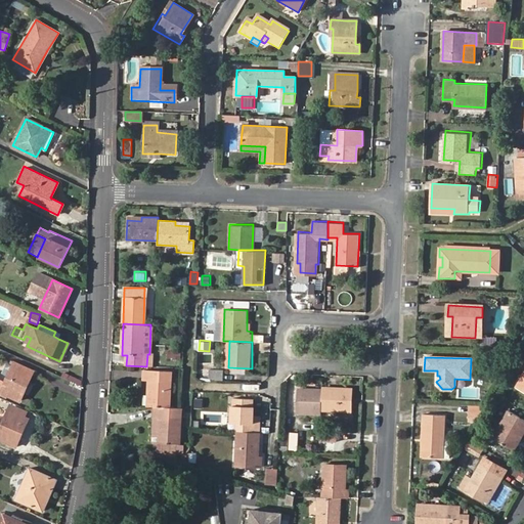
[(0,378),(5,381),(12,364),(5,361),(0,373),(0,378)]
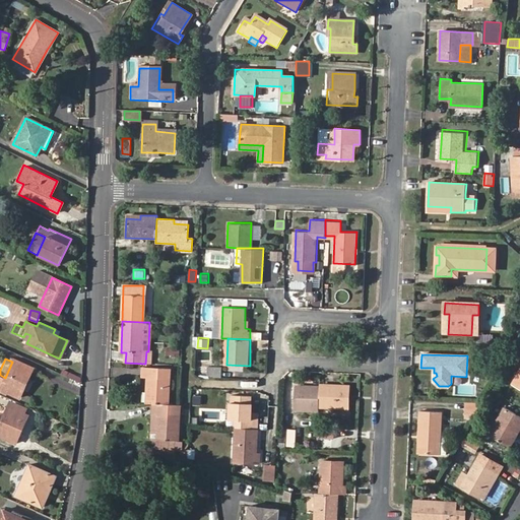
[(13,359),(12,362),(5,378),(0,375),(0,388),(19,397),(33,368),(13,359)]
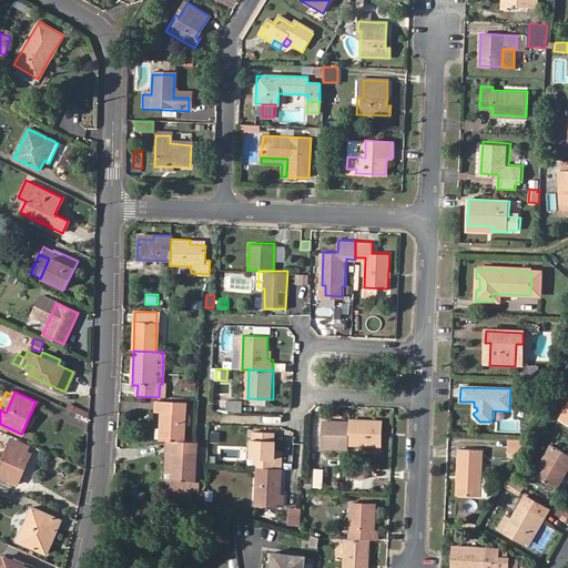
[(243,398),(229,398),(229,411),(242,412),(243,398)]
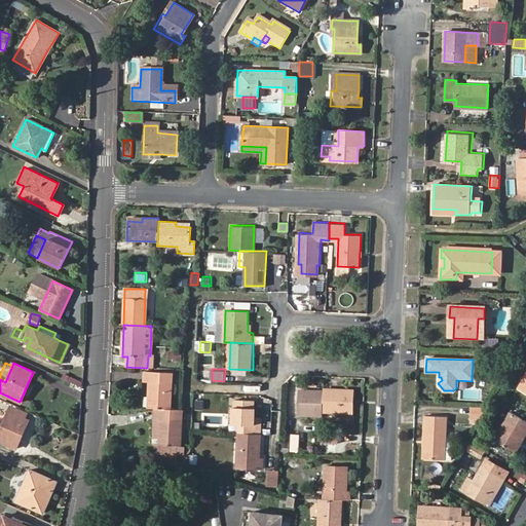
[(149,383),(148,409),(156,409),(168,410),(170,372),(143,371),(143,383),(149,383)]
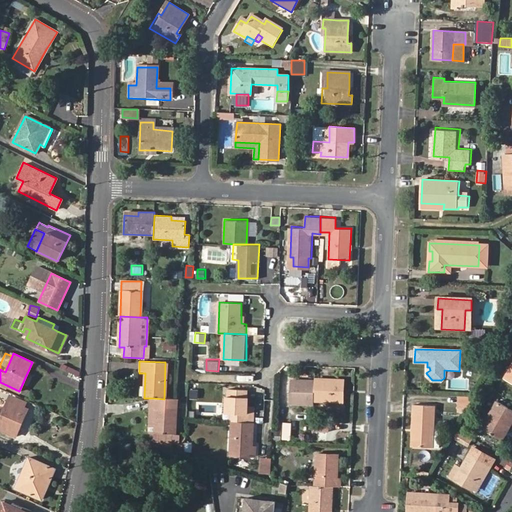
[(343,380),(313,379),(313,381),(312,402),(342,403),(343,380)]
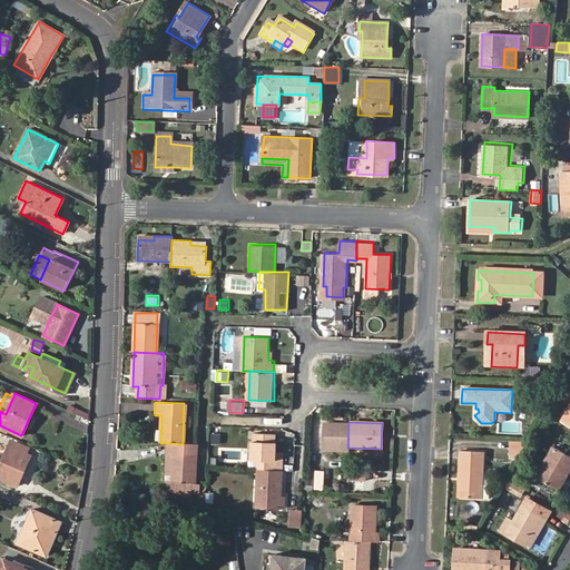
[(347,450),(347,448),(349,424),(322,423),(321,449),(347,450)]
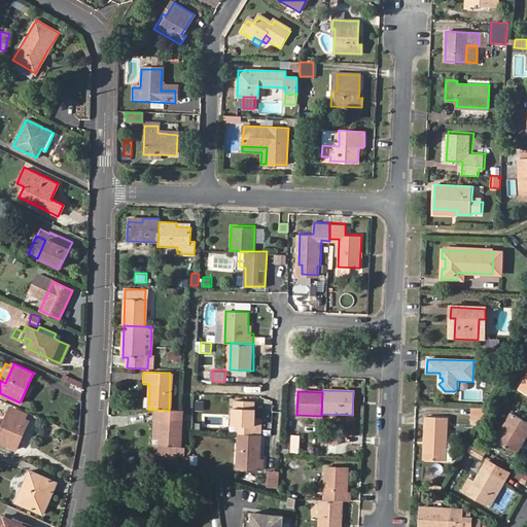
[(254,421),(255,400),(235,400),(234,425),(239,425),(239,435),(253,436),(259,437),(261,437),(262,421),(254,421)]
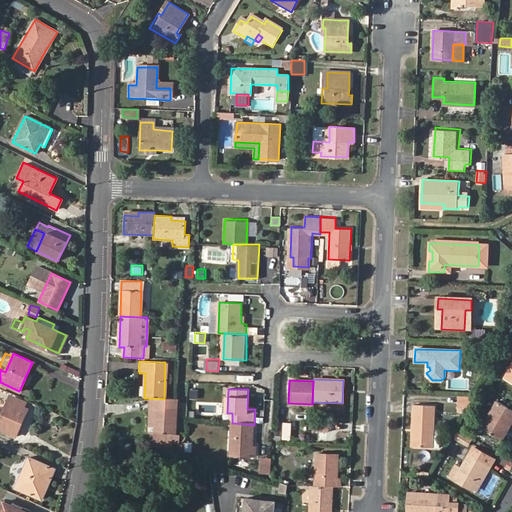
[(459,395),(458,410),(472,411),(473,396),(459,395)]
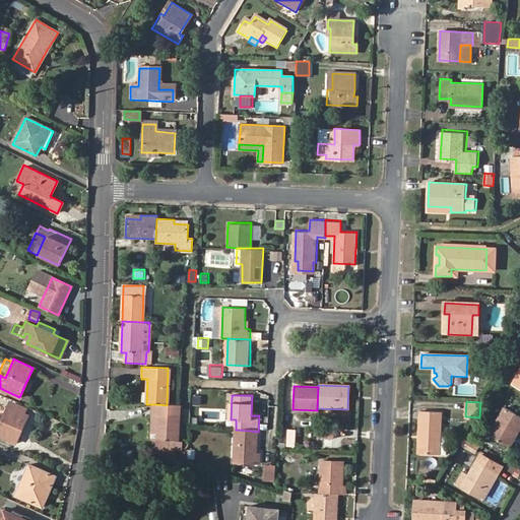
[(179,442),(181,405),(167,405),(154,404),(154,415),(159,415),(158,441),(161,441),(179,442)]
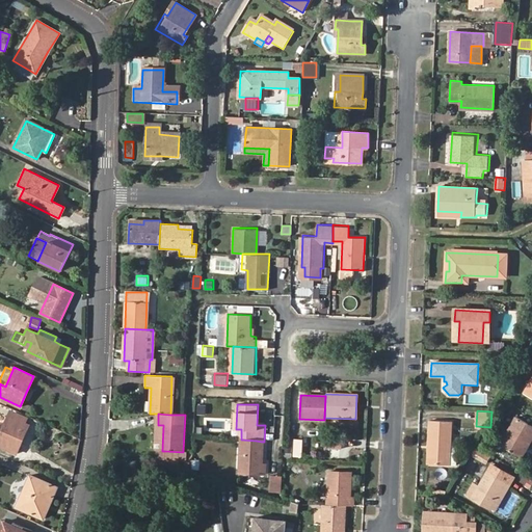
[(15,441),(24,422),(8,415),(1,429),(0,428),(0,445),(16,453),(20,443),(15,441)]
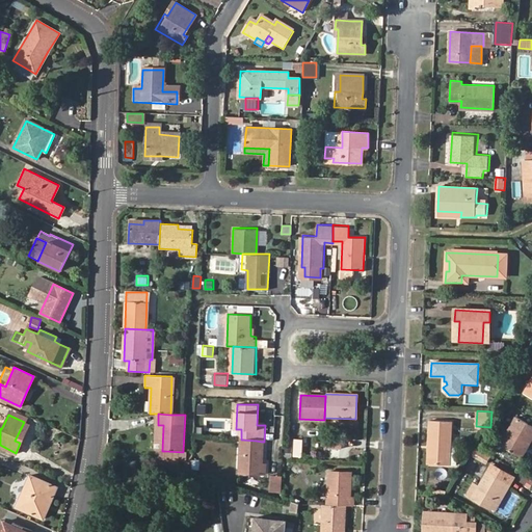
[(501,444),(521,455),(531,435),(531,423),(517,416),(501,444)]
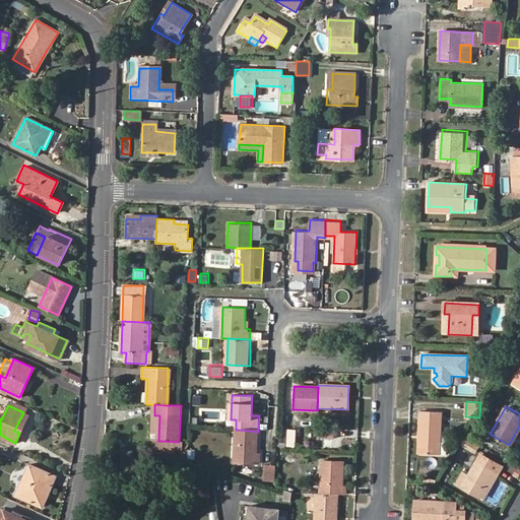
[(420,442),(420,454),(440,455),(447,456),(448,434),(441,434),(442,411),(423,410),(421,421),(418,421),(417,442),(420,442)]
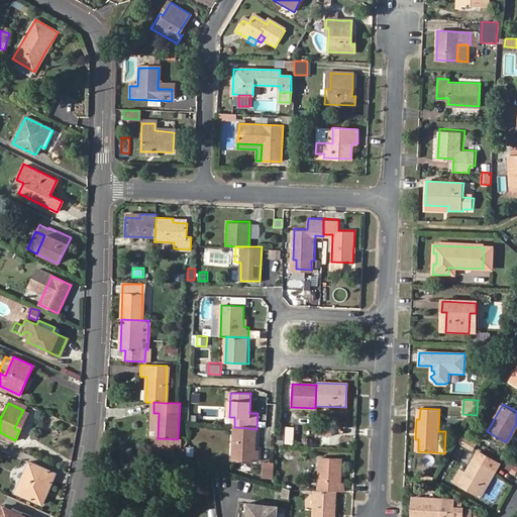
[(27,412),(23,410),(14,428),(19,430),(27,412)]
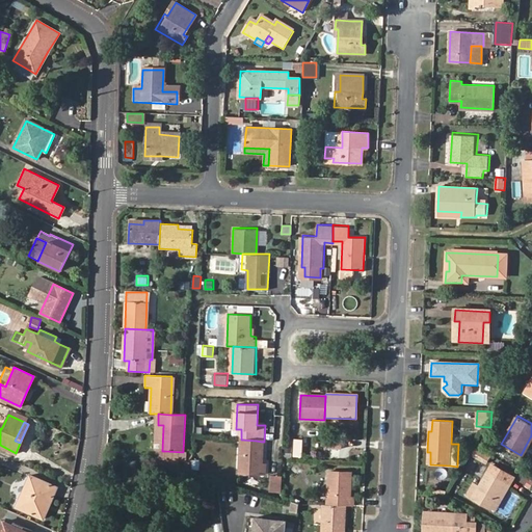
[(304,439),(295,437),(294,455),(303,456),(304,439)]
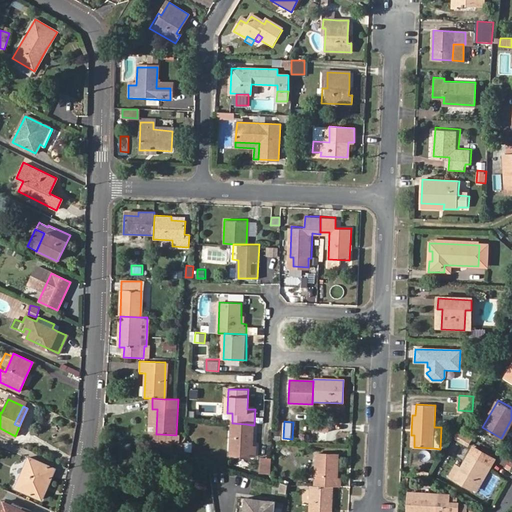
[(312,422),(311,433),(326,433),(327,423),(312,422)]
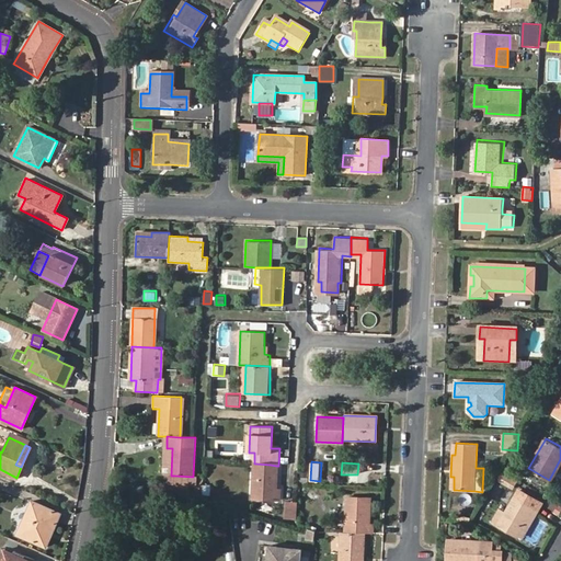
[(254,464),(253,464),(252,502),(279,503),(279,493),(276,492),(276,466),(270,465),(254,464)]
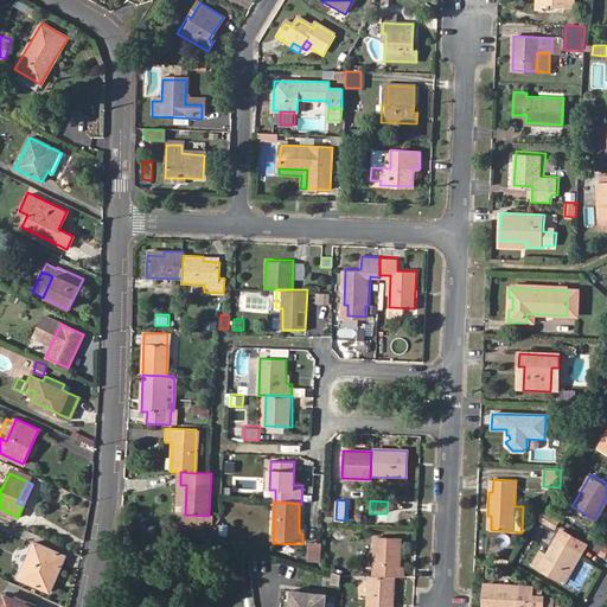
[(555,529),(560,519),(543,510),(538,519),(555,529)]
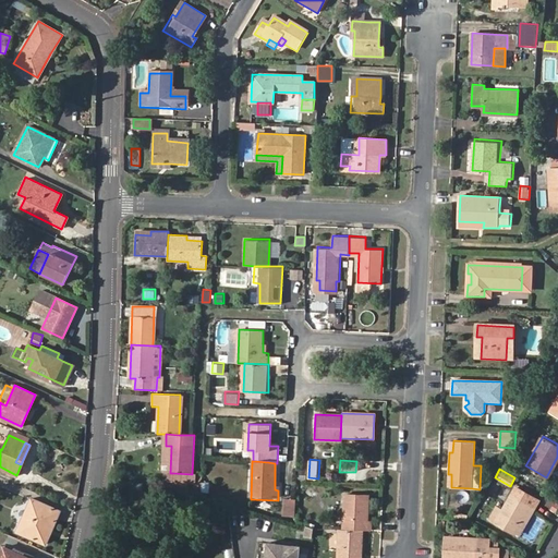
[(344,494),(343,530),(362,530),(370,530),(371,519),(366,519),(367,495),(344,494)]
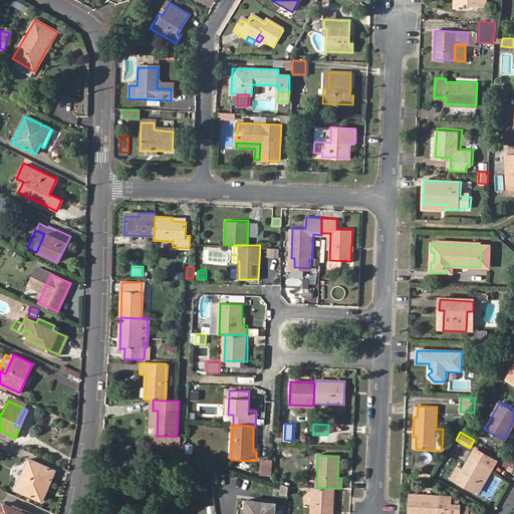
[(474,489),(488,465),(471,455),(457,480),(474,489)]
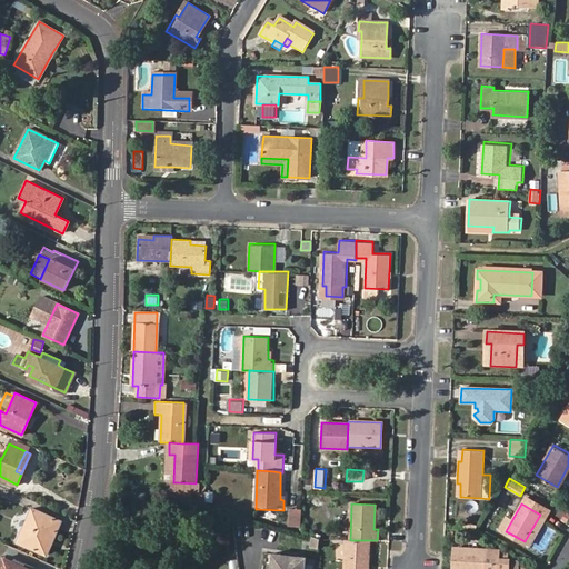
[(32,508),(18,541),(45,553),(60,521),(32,508)]
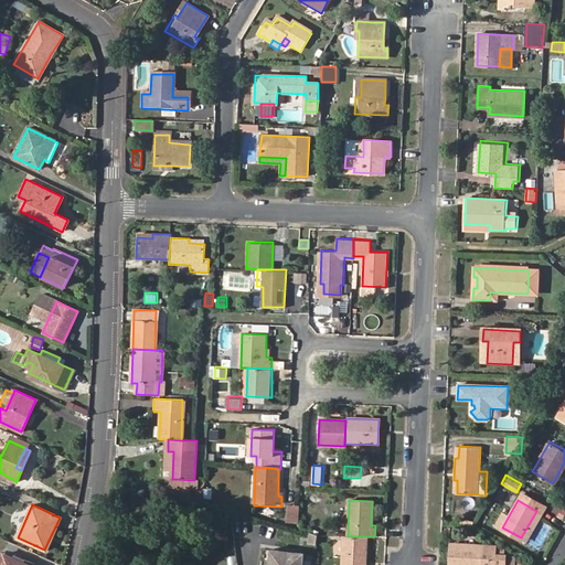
[(288,520),(299,520),(299,508),(288,508),(288,520)]
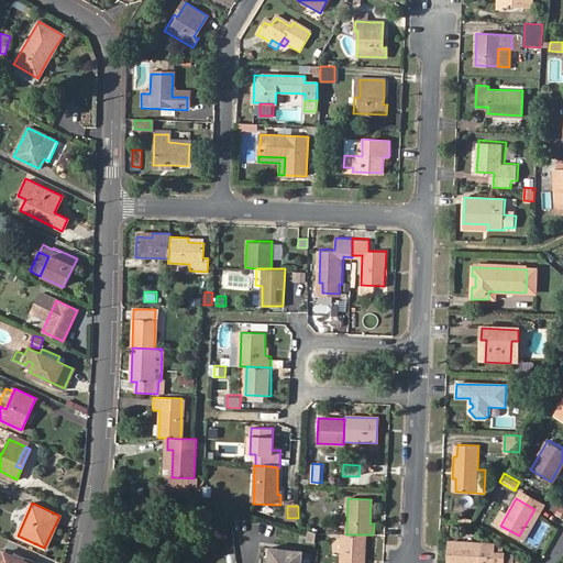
[(540,512),(534,509),(519,536),(523,539),(540,512)]
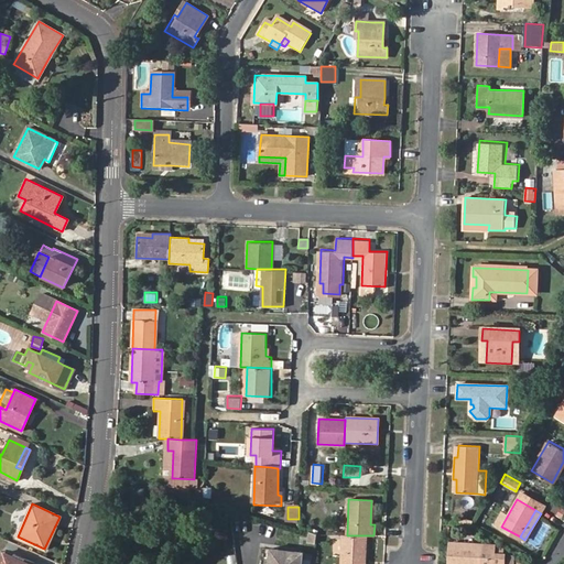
[(347,535),(343,534),(340,563),(359,563),(360,553),(365,553),(366,535),(347,535)]
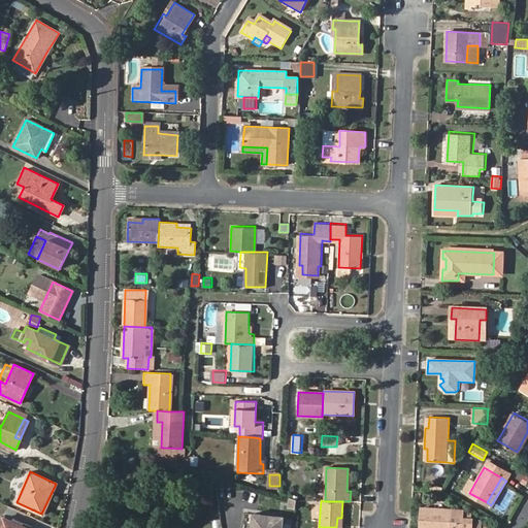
[(462,512),(457,512),(457,509),(422,507),(420,527),(469,527),(470,518),(462,518),(462,512)]
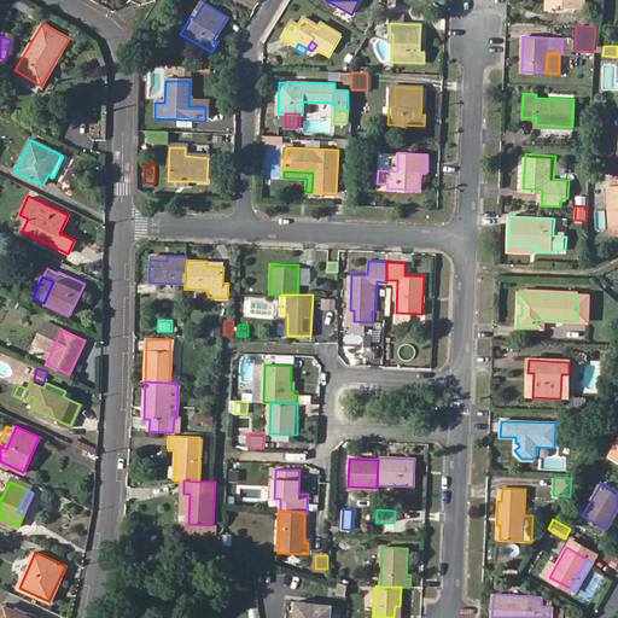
[(330,617),(332,605),(296,601),(293,617),(330,617)]
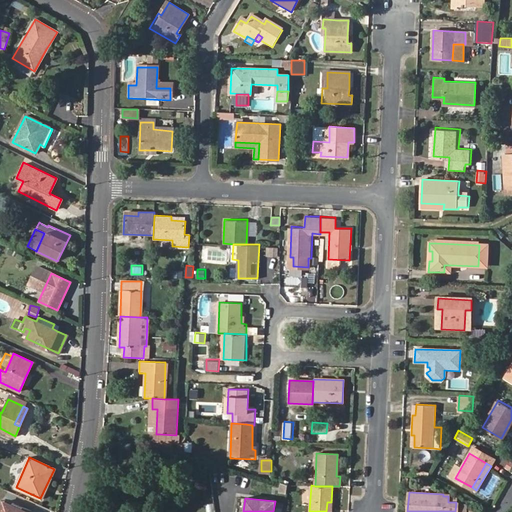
[(0,509),(0,511),(27,511),(4,501),(0,509)]
